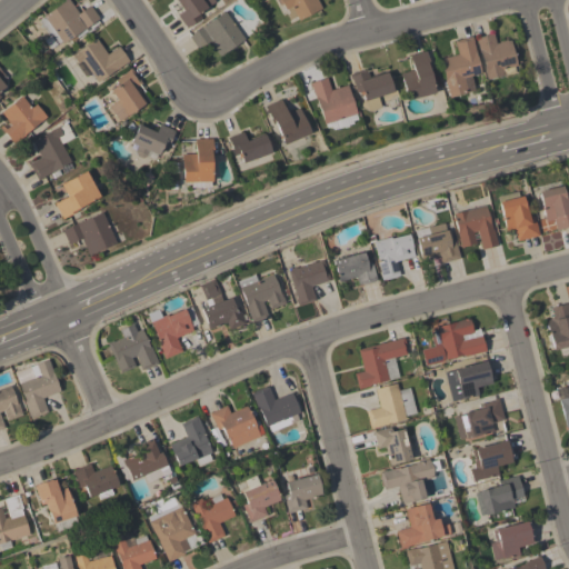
[(75,35),(77,38),(70,42),(69,39),(62,43),(61,41),(58,43),(50,33),(48,35),(38,20),(43,17),(42,16),(65,0),(69,0),(78,13),(90,6),(99,19),(75,35)]
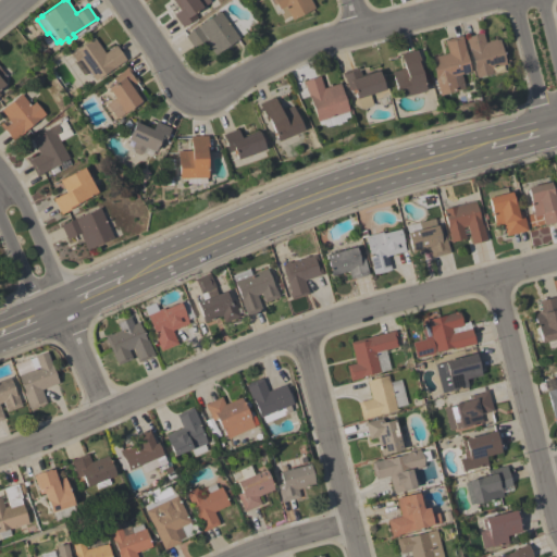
[(173,14),(178,10),(171,0),(209,0),(210,1),(194,13),(196,16),(182,27),(173,14)]
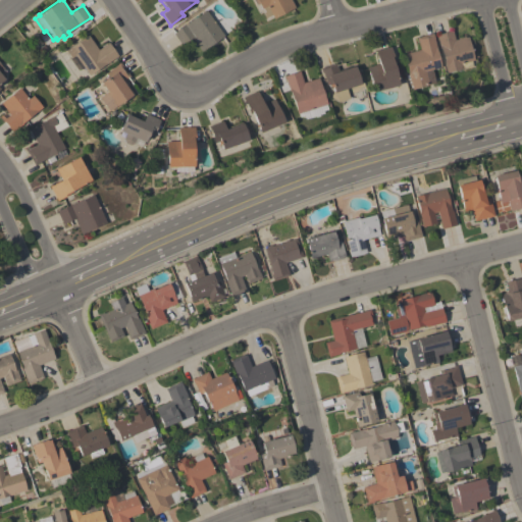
[(290,0),(295,8),(273,18),(271,14),(266,16),(263,12),(261,13),(258,9),(261,7),(259,3),(256,5),(253,0),(290,0)]
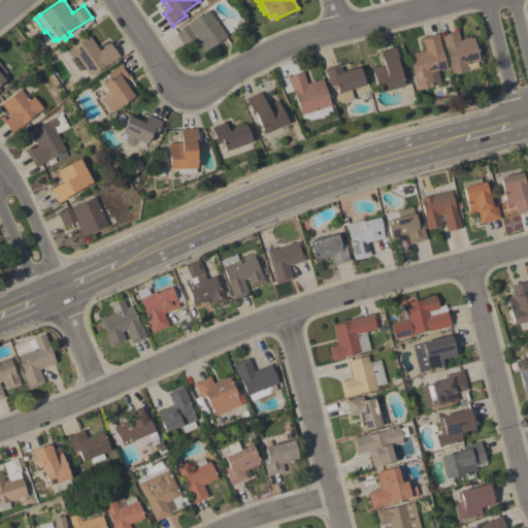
[(207,10),(226,36),(203,53),(193,38),(183,45),(174,34),(207,10)]
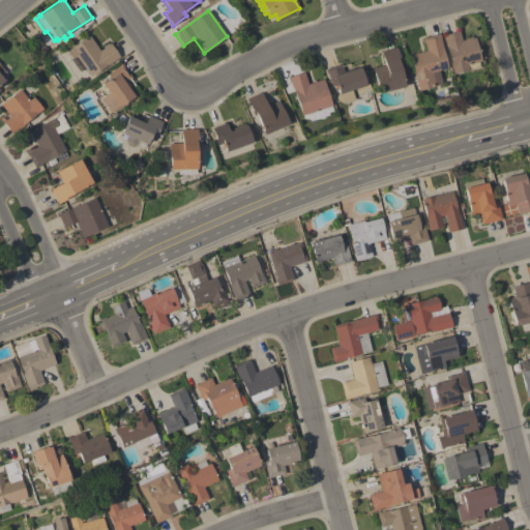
[(464,39),(464,38),(471,36),(471,38),(474,37),(480,61),(477,62),(479,68),(467,71),(467,70),(452,74),(447,49),(445,50),(442,35),(459,31),(461,40),(464,39)]
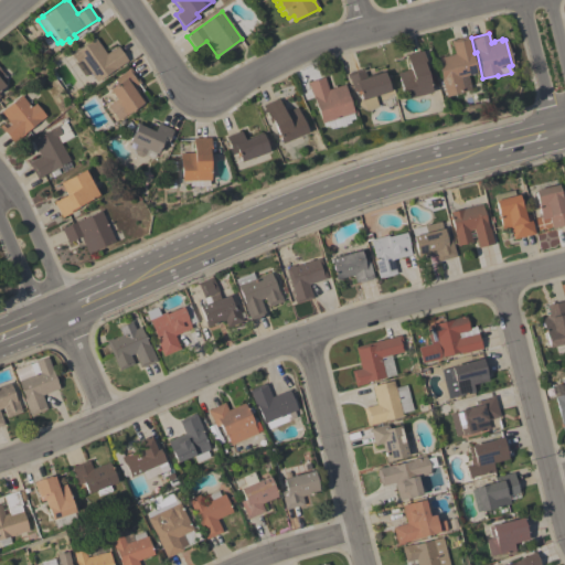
[(43,41),(50,35),(56,44),(49,49),(43,41)]
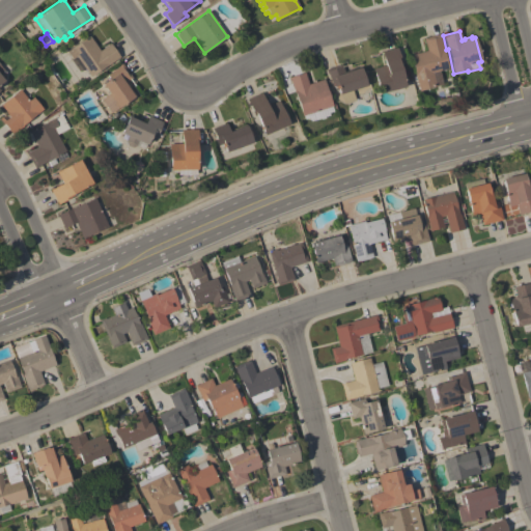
[(414,77),(415,77),(410,55),(426,51),(423,38),(439,34),(448,68),(431,73),(435,86),(418,90),(414,77)]
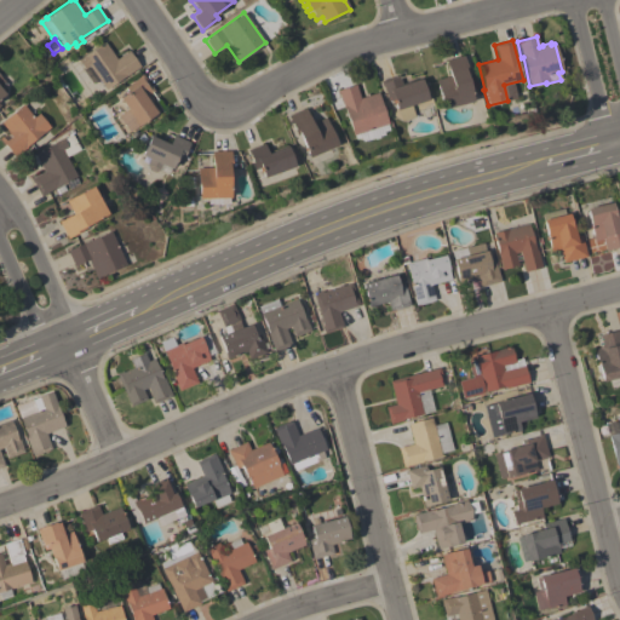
[(89,65),(84,69),(78,61),(104,41),(116,59),(128,51),(139,67),(105,90),(89,65)]
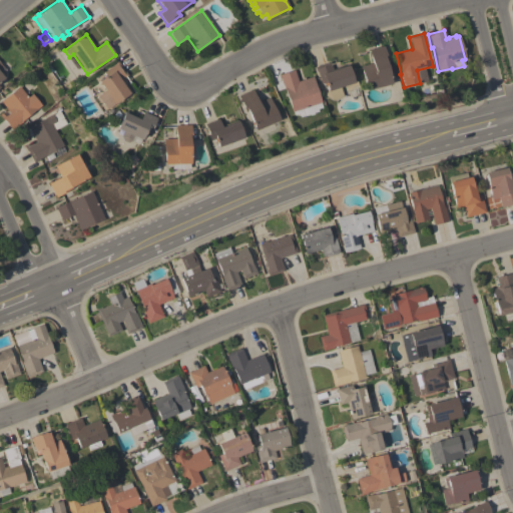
[(43,44),(46,49),(40,53),(37,48),(43,44)]
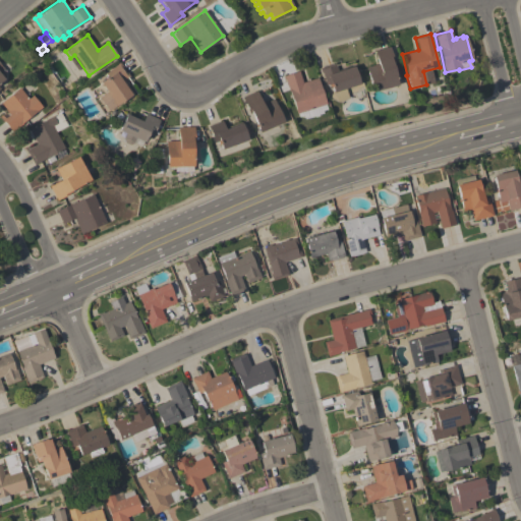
[(389,47),(393,63),(392,64),(397,85),(371,92),(365,67),(378,64),(373,51),(389,47)]
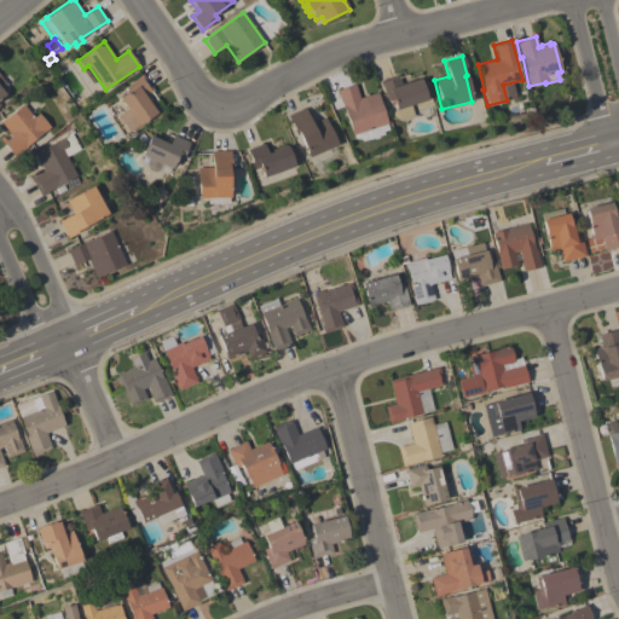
[(138,126),(119,98),(123,94),(121,91),(126,88),(126,87),(138,79),(137,77),(142,74),(154,91),(145,97),(156,113),(138,126)]
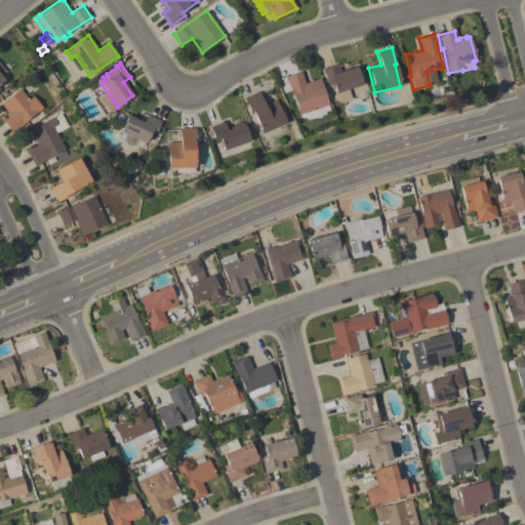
[(332,84),(327,85),(323,73),(321,69),(337,64),(339,72),(356,67),(359,77),(361,77),(362,82),(361,83),(361,85),(348,89),(350,98),(338,103),(335,92),(334,92),(332,84)]
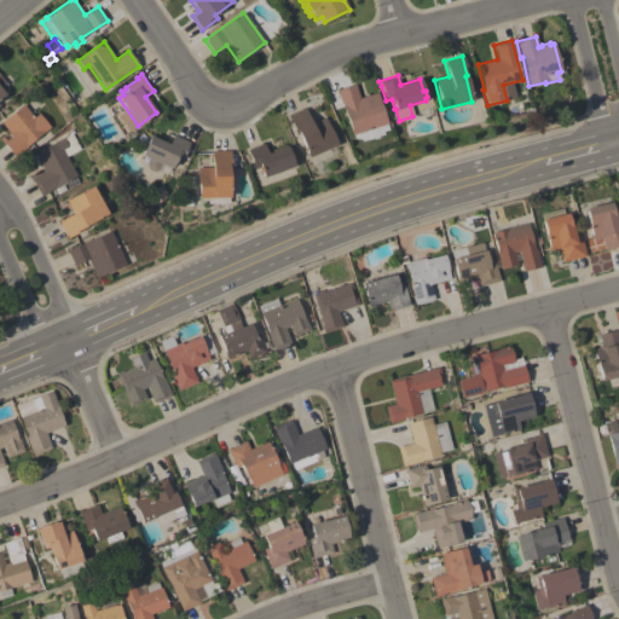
[(376,92),(386,123),(351,136),(339,94),(337,94),(335,90),(354,84),(358,98),(376,92)]
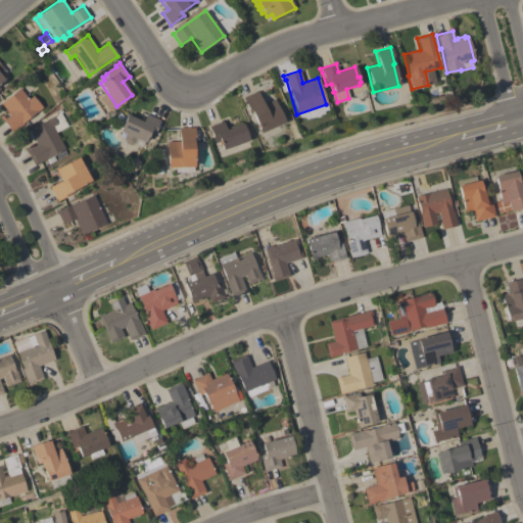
[(0,103),(19,88),(29,99),(33,96),(42,107),(22,124),(22,125),(12,133),(0,117),(0,115),(1,114),(4,120),(9,115),(6,111),(6,110),(0,103)]
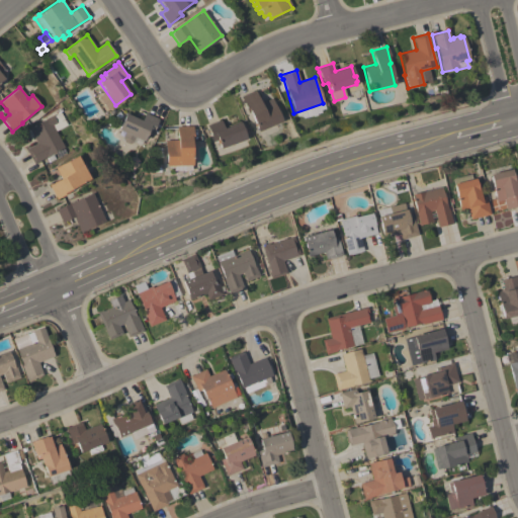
[(255,90),(260,102),(271,98),(281,121),(257,132),(249,111),(247,112),(240,96),(255,90)]
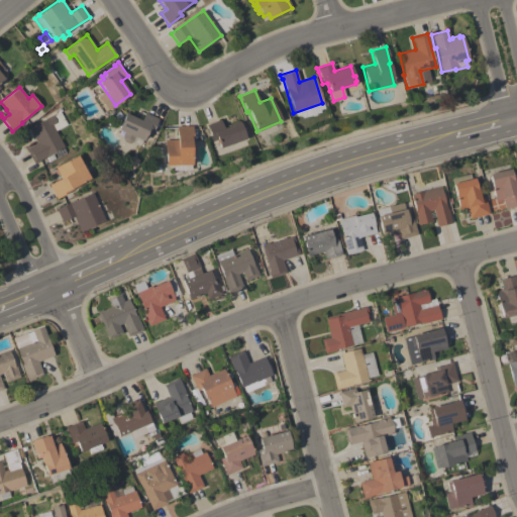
[(64,146),(38,161),(39,161),(33,164),(25,148),(36,143),(28,128),(53,115),(54,116),(61,112),(67,124),(55,130),(64,146)]
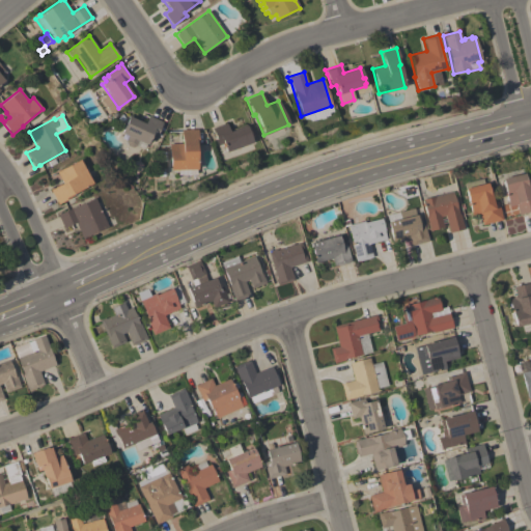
[(162,122),(155,138),(150,137),(147,144),(138,141),(136,145),(132,147),(128,146),(126,141),(128,136),(121,133),(130,115),(145,122),(148,116),(162,122)]
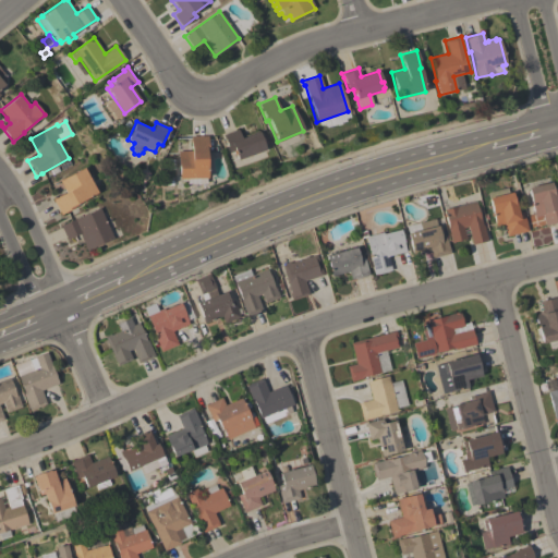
[(238,129),(240,136),(257,130),(265,149),(237,159),(233,150),(228,153),(222,135),(238,129)]
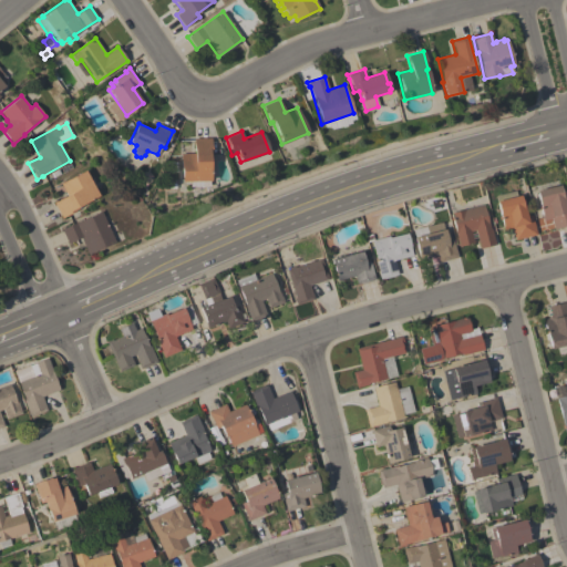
[(210,138),(210,157),(208,157),(209,181),(181,182),(181,154),(194,154),(193,138),(210,138)]
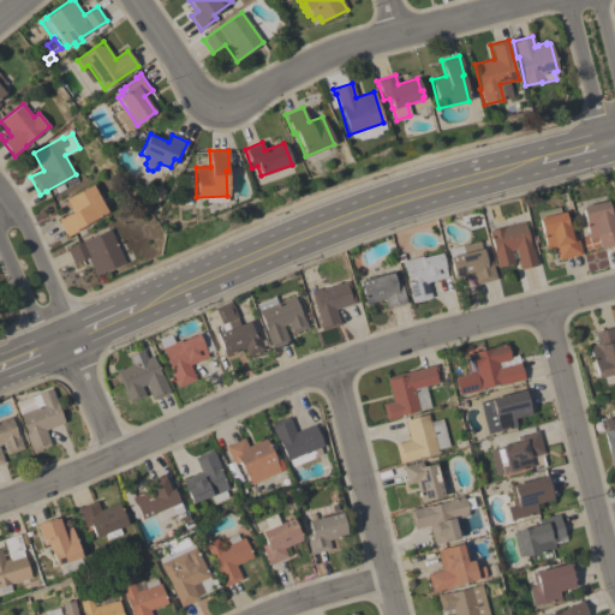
[(58,220),(72,213),(65,199),(93,185),(107,213),(84,224),(87,226),(66,237),(58,220)]
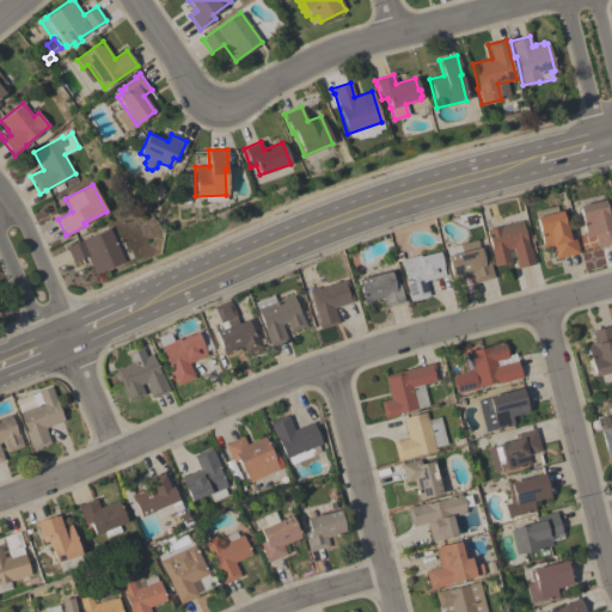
[(586,238),(579,206),(604,200),(607,213),(609,212),(611,222),(611,221),(611,243),(598,248),(594,236),(586,238)]
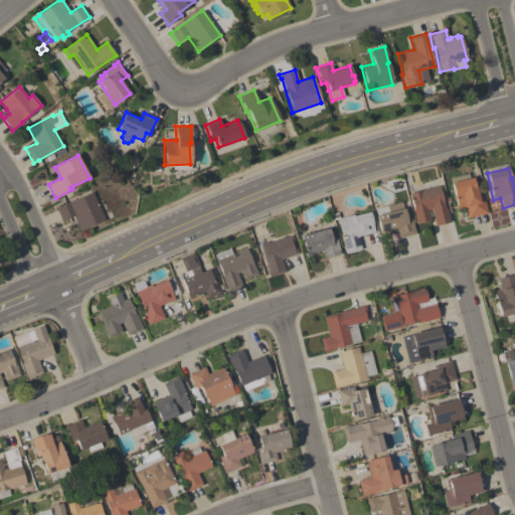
[(468,218),(465,207),(458,208),(450,177),(468,173),(469,178),(472,177),(475,188),(476,187),(478,196),(483,194),(487,213),(468,218)]
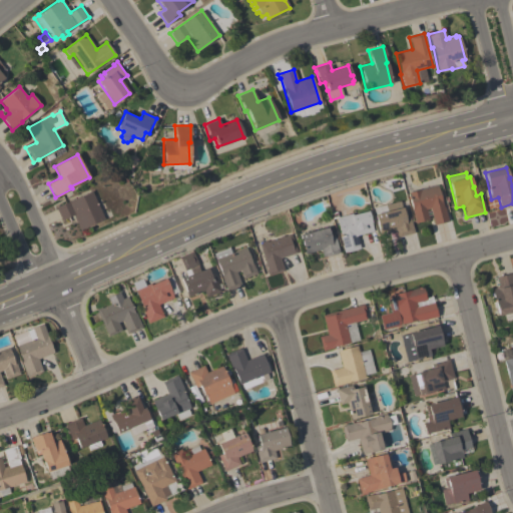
[(428,219),(415,223),(407,192),(437,185),(443,207),(444,206),(448,221),(433,224),(429,208),(426,209),(428,219)]
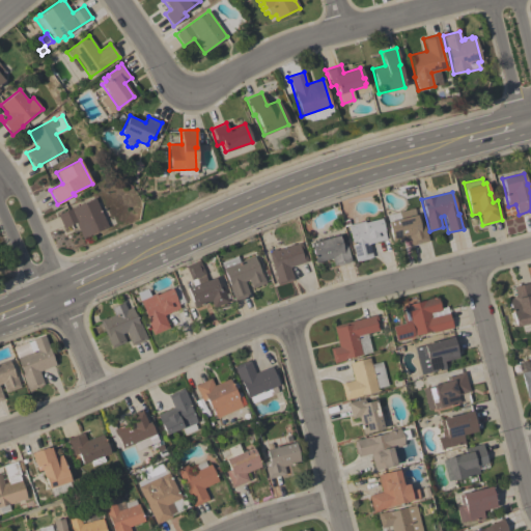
[(57,215),(94,198),(108,227),(82,239),(75,222),(62,228),(57,215)]
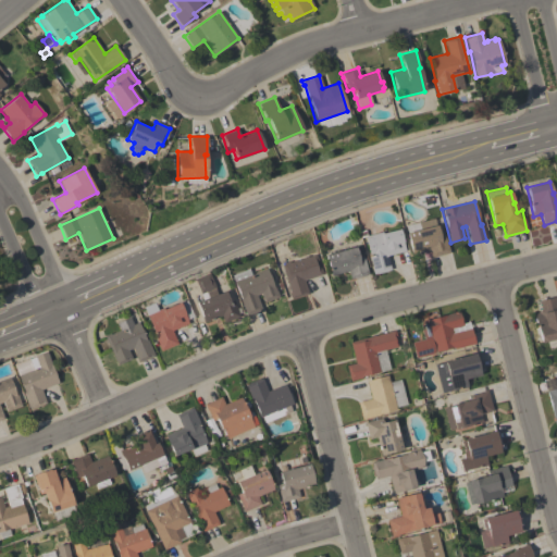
[(434,218),(438,236),(444,235),(448,254),(431,258),(429,249),(412,254),(405,225),(434,218)]
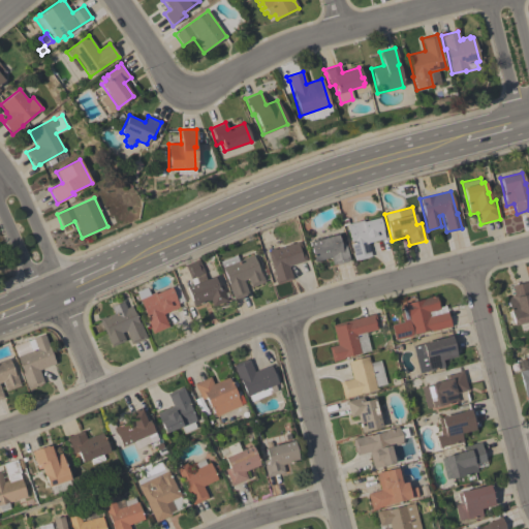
[(371,256),(354,260),(352,254),(353,254),(350,244),(351,244),(346,224),(363,220),(364,221),(379,217),(384,239),(368,243),(371,256)]
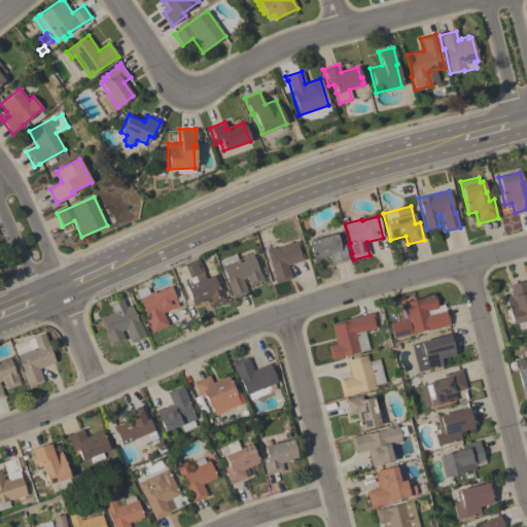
[(336,234),(337,238),(340,237),(341,242),(343,242),(348,259),(331,265),(329,256),(313,260),(308,241),(336,234)]
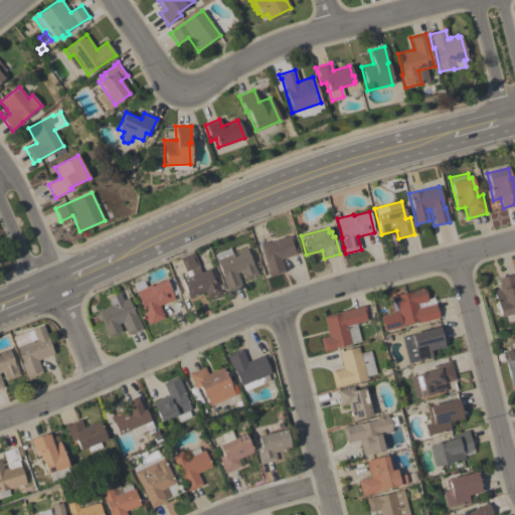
[(281,260),(285,272),(270,277),(268,272),(269,271),(260,245),(263,244),(262,243),(267,241),(268,242),(281,238),(281,237),(284,236),(285,237),(293,234),(299,253),(281,260)]
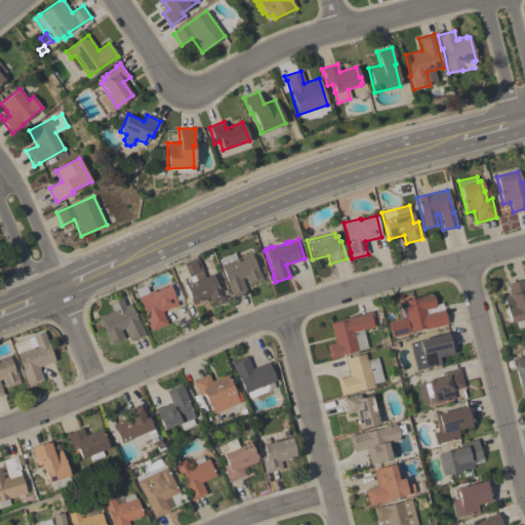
[(235,253),(237,259),(251,253),(257,270),(258,269),(263,280),(249,285),(246,277),(241,278),(247,292),(232,298),(230,292),(231,292),(218,259),(235,253)]
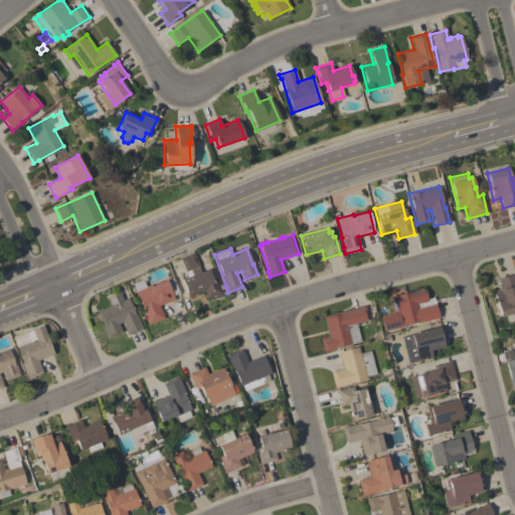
[(179,256),(192,250),(198,266),(185,272),(179,256)]
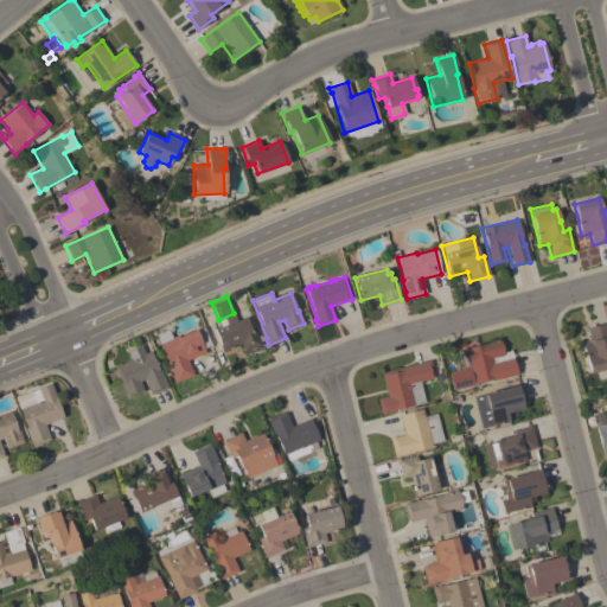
[(250,330),(254,327),(257,337),(260,334),(262,340),(260,342),(261,345),(243,352),(241,344),(222,352),(219,345),(213,330),(221,327),(218,320),(234,314),(237,320),(246,318),(250,330)]
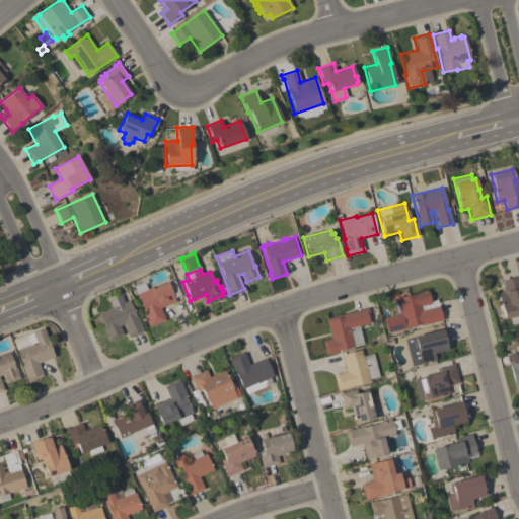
[(518,315),(503,319),(497,293),(501,293),(501,292),(504,291),(502,280),(518,276),(518,315)]
